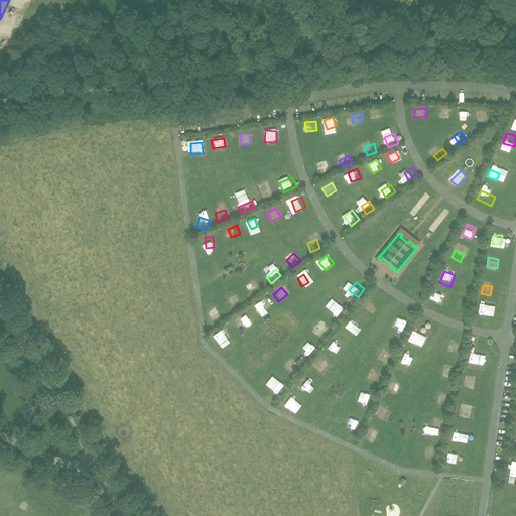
[(249,300),(259,292),(255,288),(245,295),(249,300)]
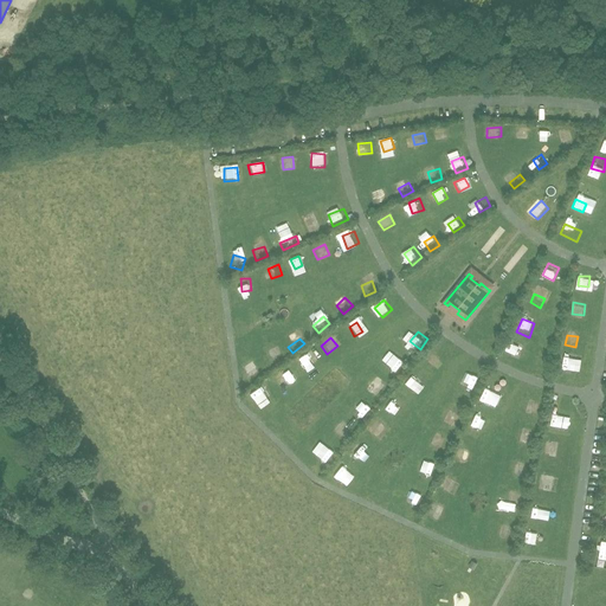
[(511,339),(508,350),(520,355),(524,343),(511,339)]
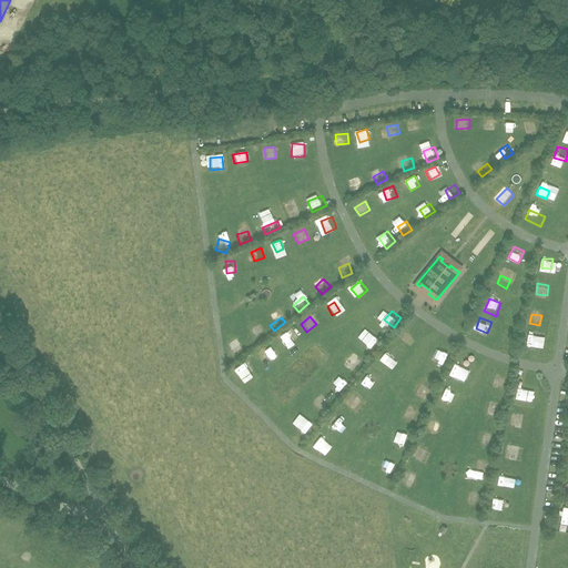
[(414,344),(418,334),(404,328),(399,337),(414,344)]
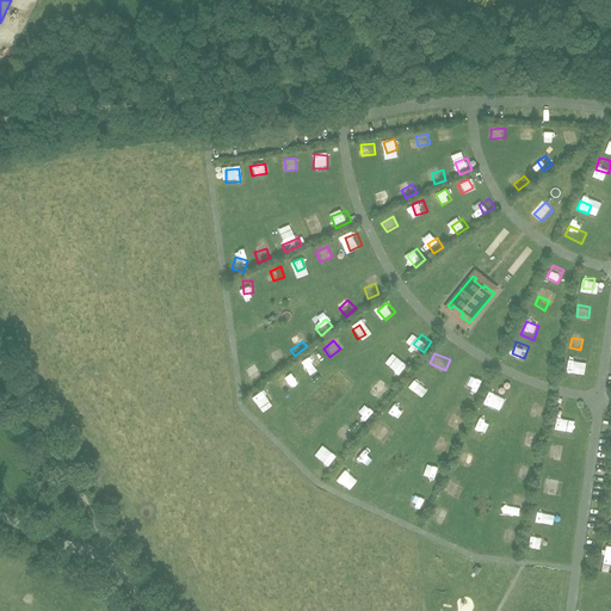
[(282,357),(270,365),(273,371),(285,362),(282,357)]
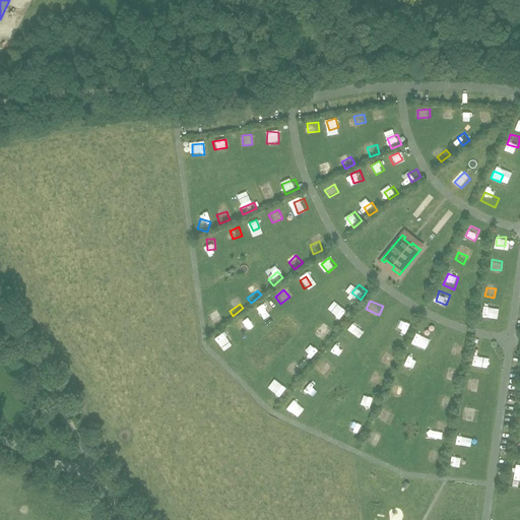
[(344,304),(338,313),(345,319),(352,310),(344,304)]
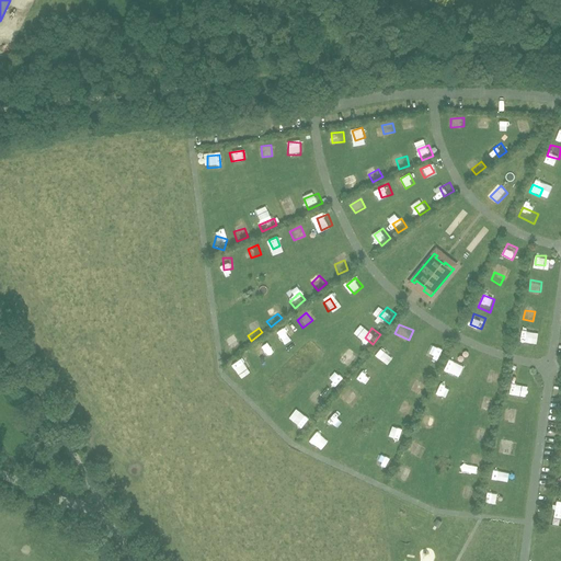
[(278,340),(287,333),(284,329),(275,334),(278,340)]
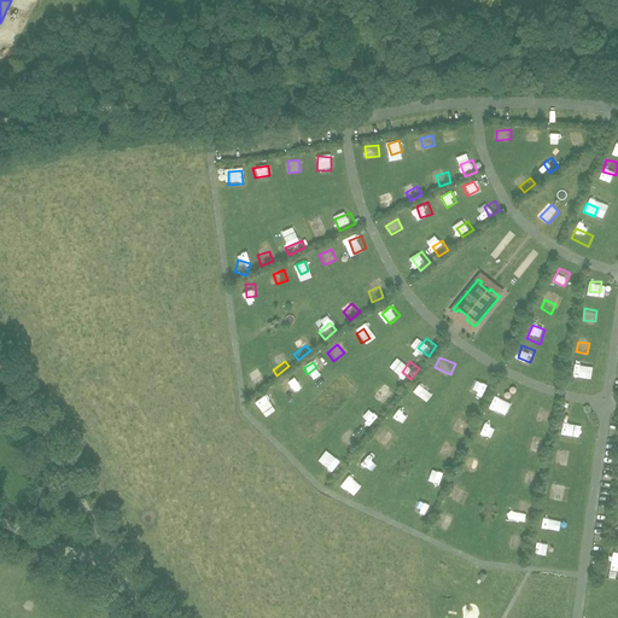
[(570,380),(581,383),(584,371),(573,367),(570,380)]
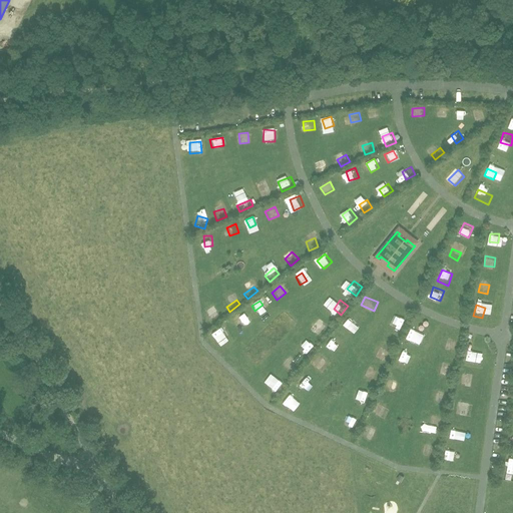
[(214,312),(206,317),(211,325),(219,320),(214,312)]
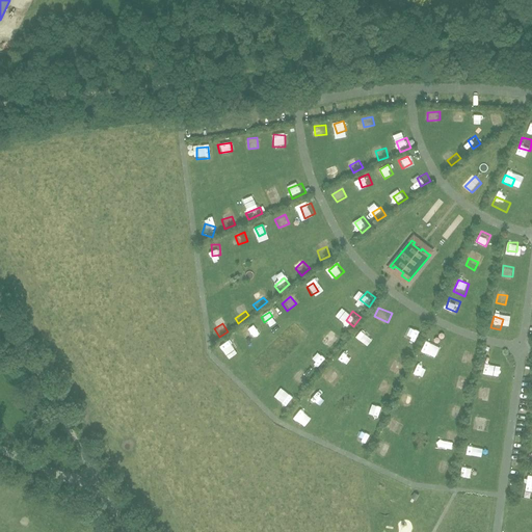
[(256,335),(249,325),(240,331),(247,341),(256,335)]
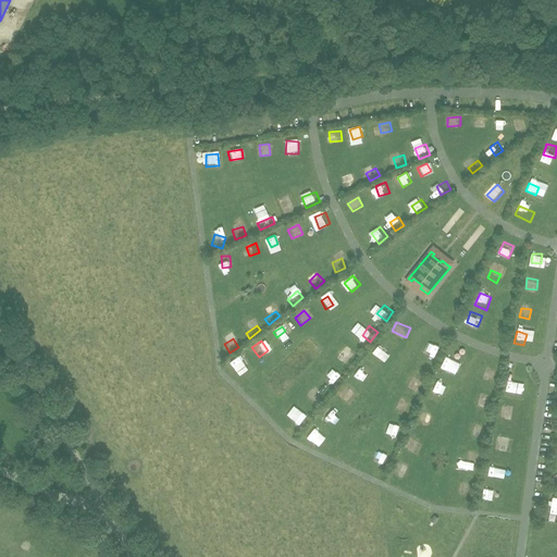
[(376,361),(384,354),(378,347),(370,356),(376,361)]
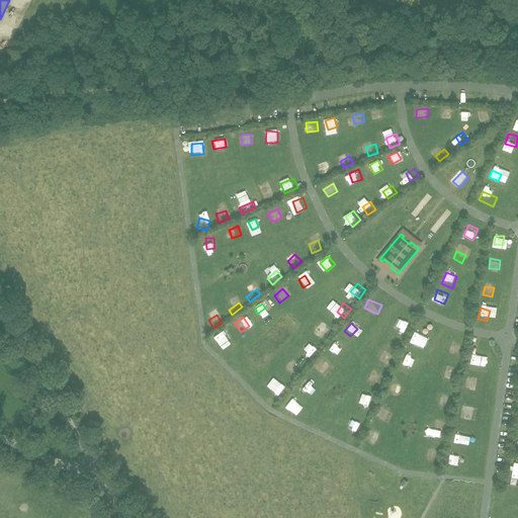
[(326,324),(319,332),(327,338),(333,330),(326,324)]
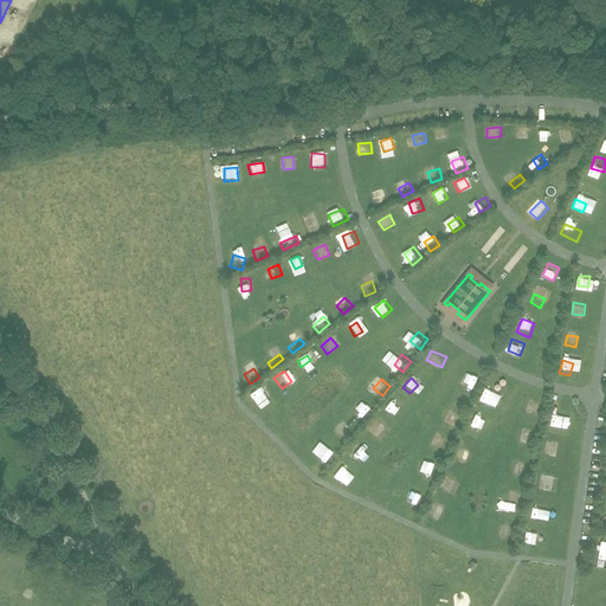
[(469,379),(462,391),(471,398),(478,386),(469,379)]
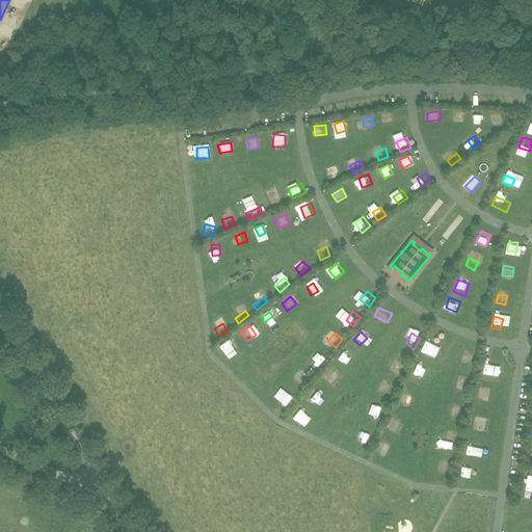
[(435,352),(440,343),(430,339),(426,348),(435,352)]
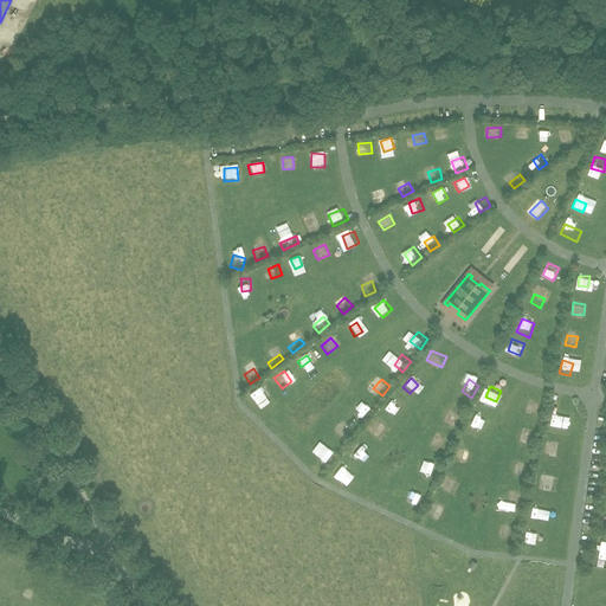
[(258,389),(250,398),(257,406),(265,398),(258,389)]
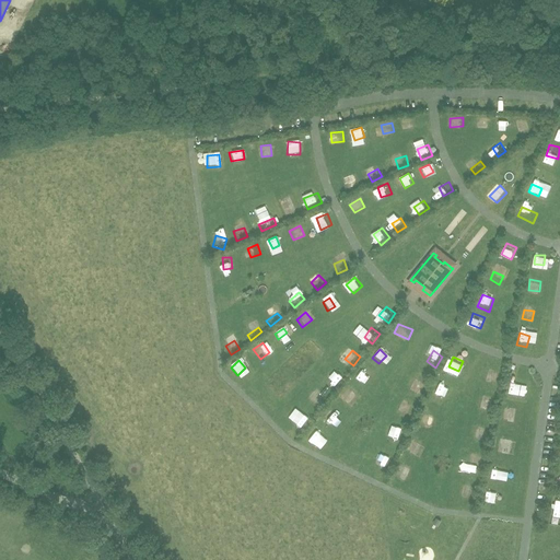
[(364,366),(358,375),(366,382),(373,374),(364,366)]
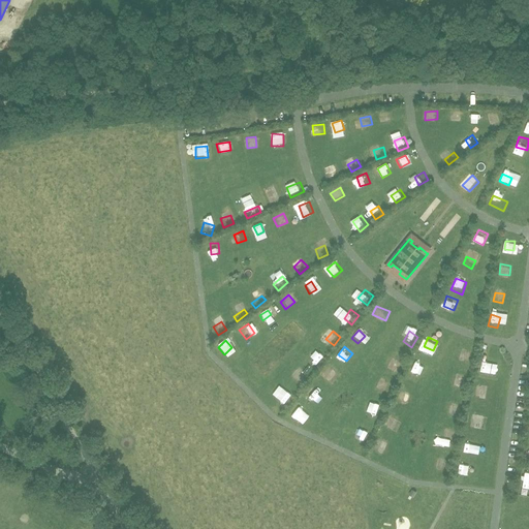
[(316,351),(310,359),(318,365),(324,356),(316,351)]
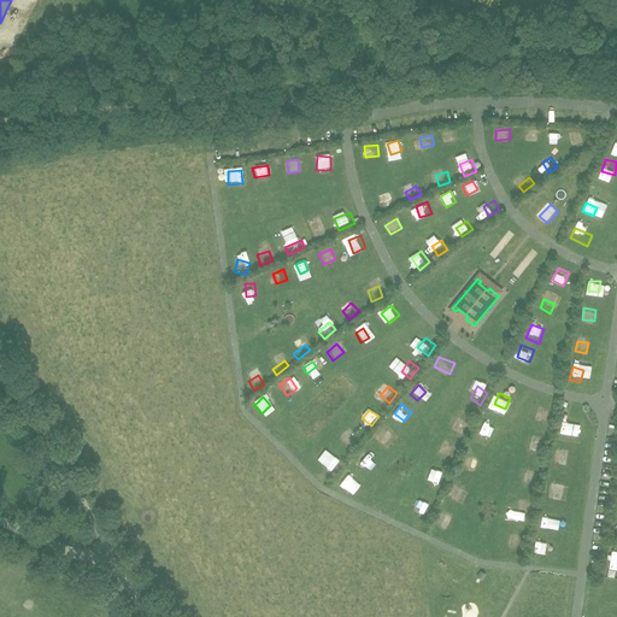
[(470,427),(472,413),(460,411),(458,424),(470,427)]
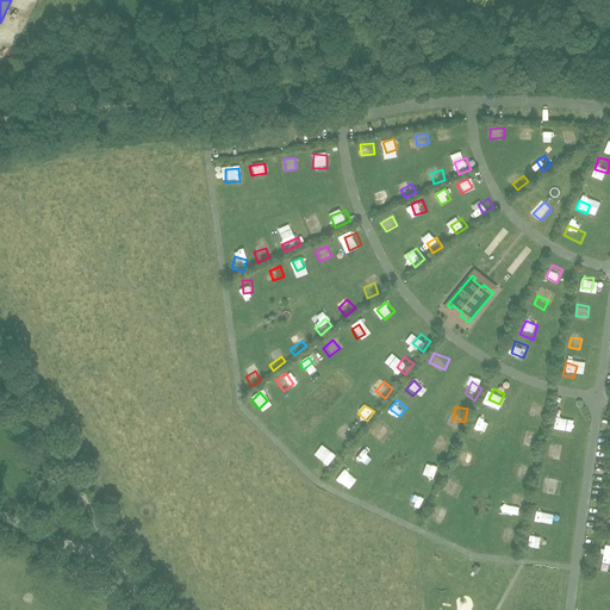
[(558,411),(556,419),(566,421),(567,414),(558,411)]
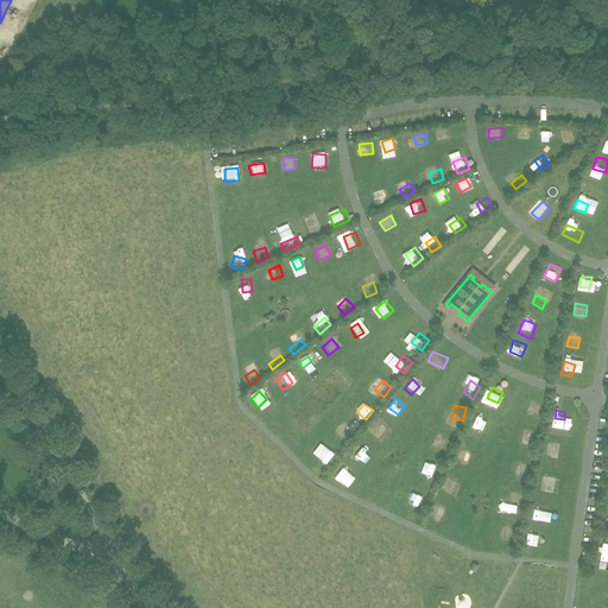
[(474,423),(485,429),(489,419),(480,413),(474,423)]
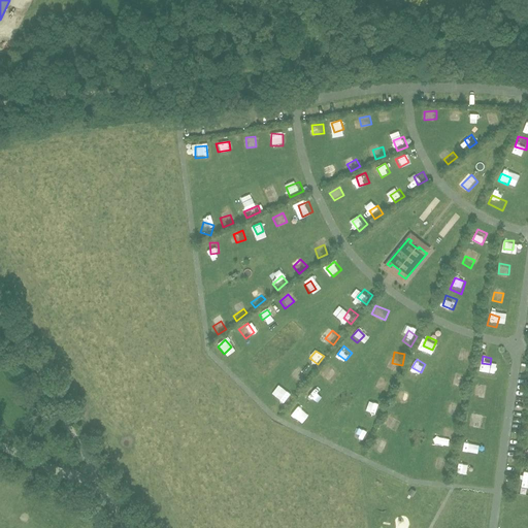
[(330,375),(335,368),(328,364),(324,372),(330,375)]
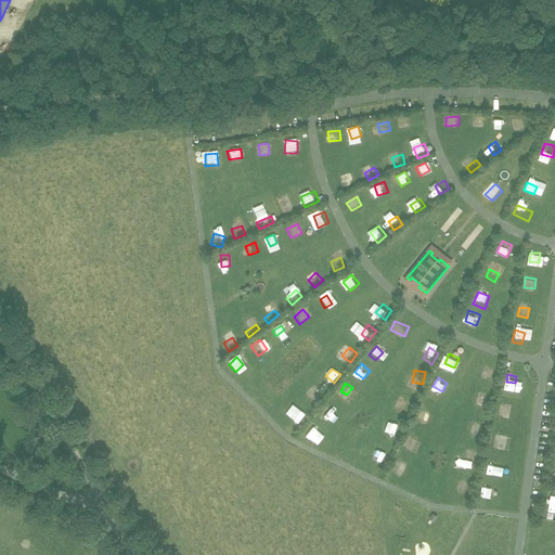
[(317,404),(324,396),(317,388),(309,397),(317,404)]
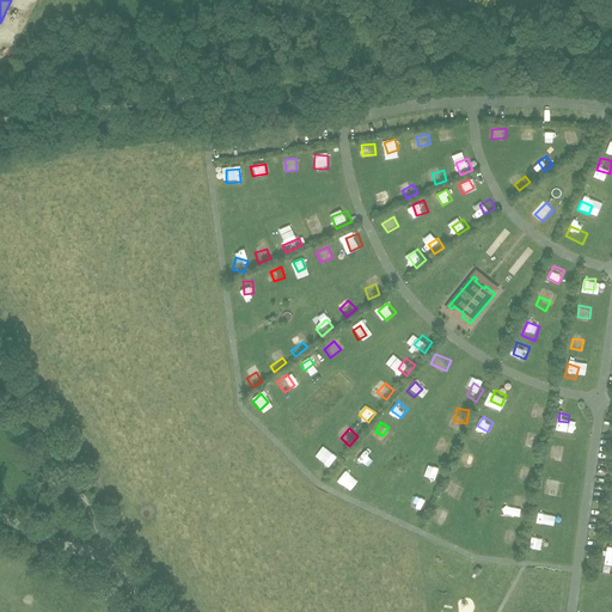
[(442,438),(438,450),(448,454),(454,442),(442,438)]
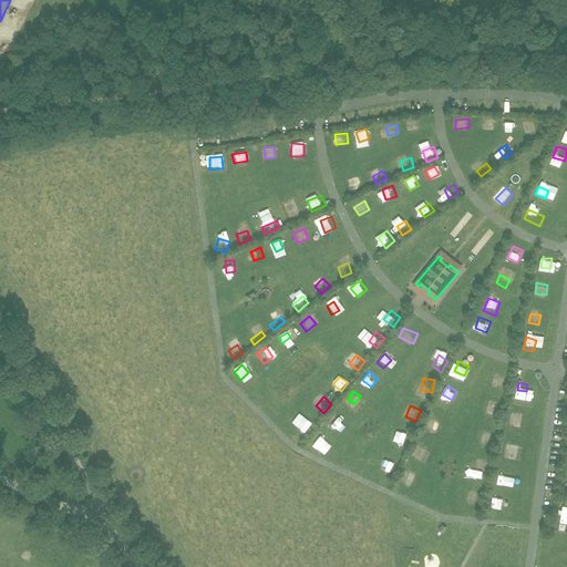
[(339,413),(331,422),(339,429),(347,420),(339,413)]
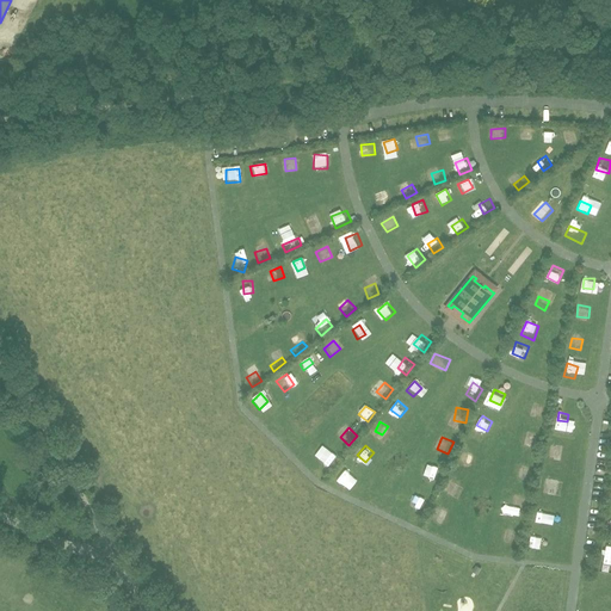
[(536,458),(537,448),(529,446),(528,457),(536,458)]
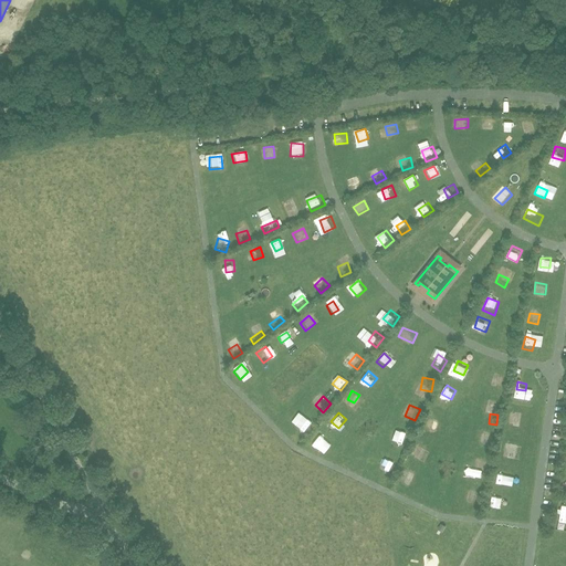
[(427,426),(436,429),(440,418),(431,415),(427,426)]
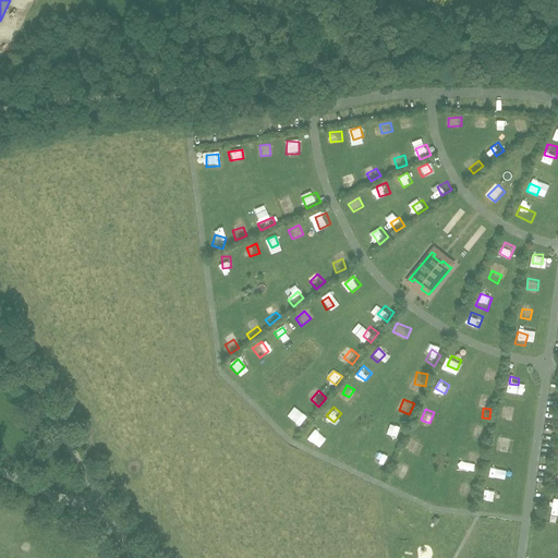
[(509,420),(510,410),(502,409),(501,419),(509,420)]
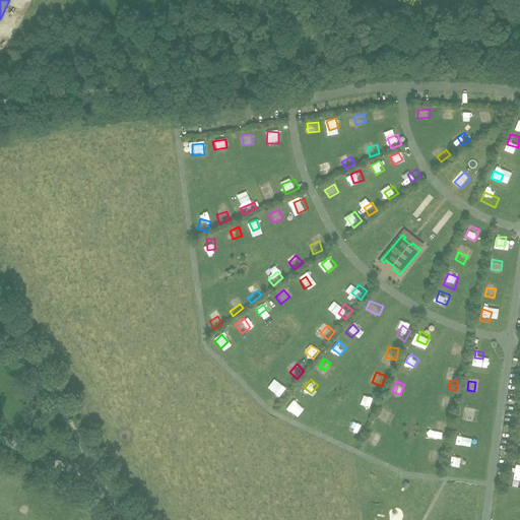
[(281,398),(287,391),(278,385),(273,392),(281,398)]
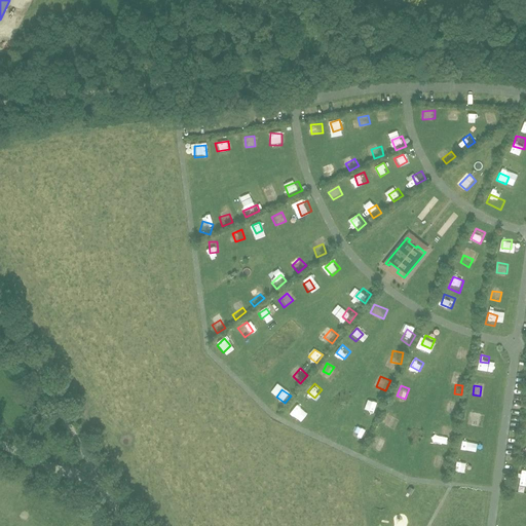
[(369,402),(366,412),(375,415),(378,405),(369,402)]
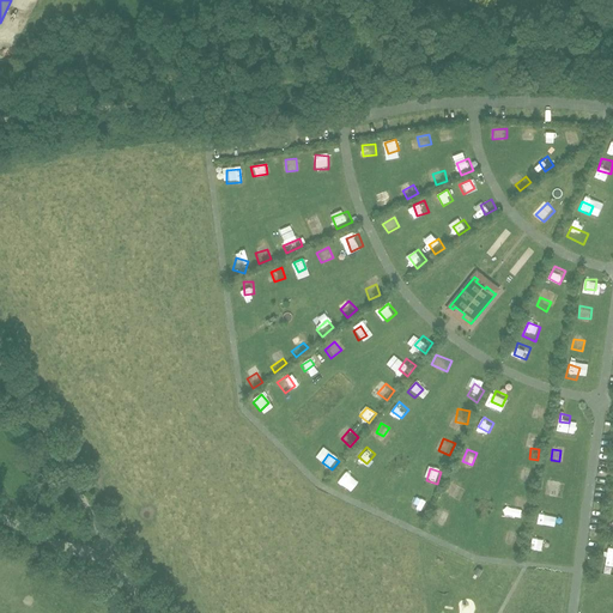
[(353,485),(357,475),(346,471),(341,479),(353,485)]
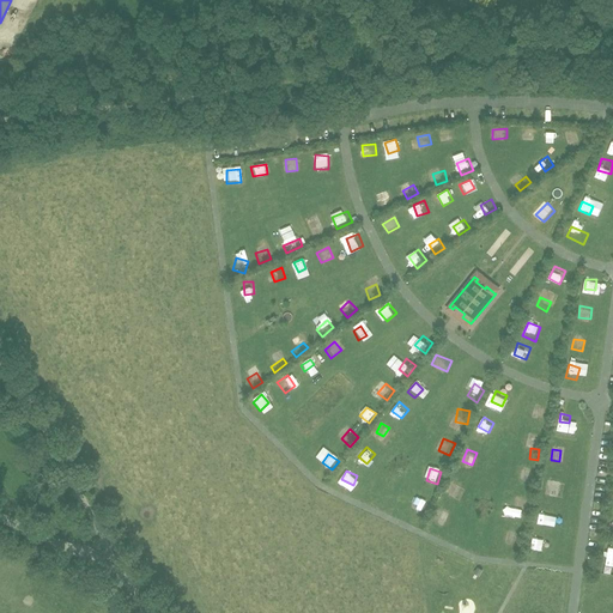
[(525,474),(523,484),(534,486),(536,477),(525,474)]
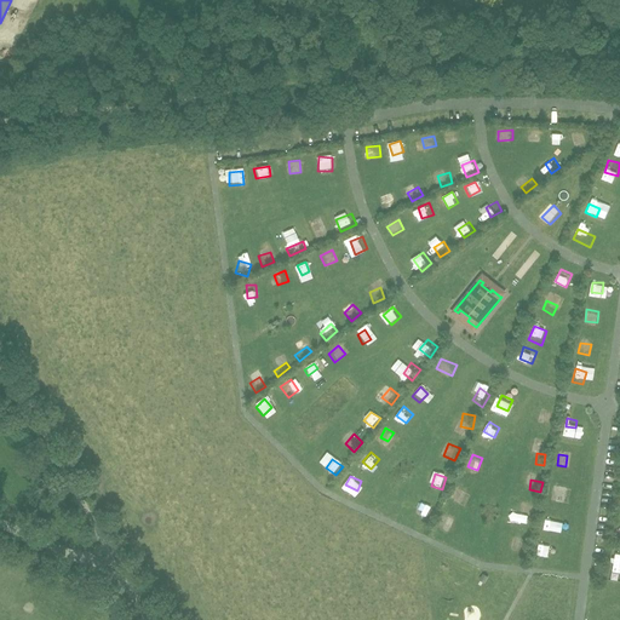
[(463,506),(468,497),(455,492),(452,500),(463,506)]
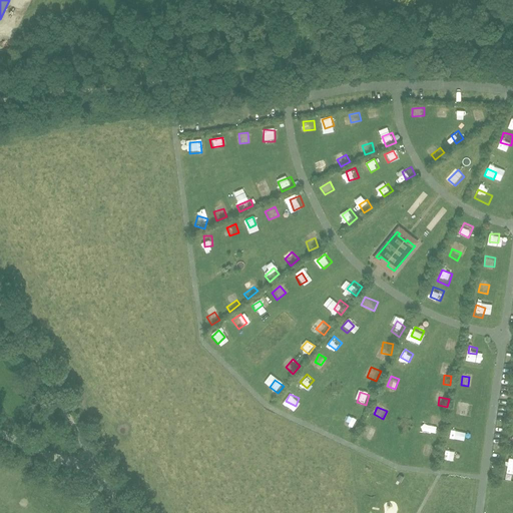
[(350,427),(359,429),(361,418),(352,416),(350,427)]
